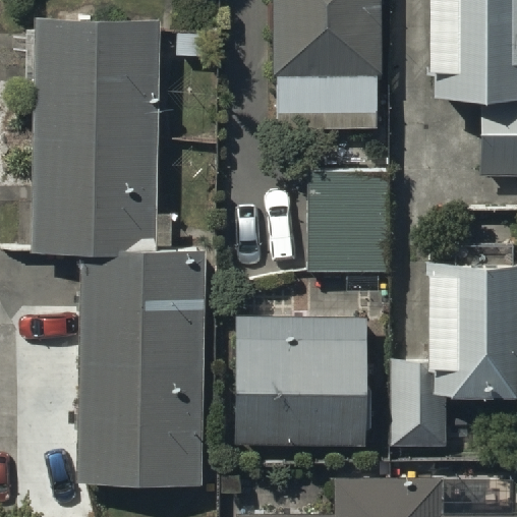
[(379,76),(378,0),(269,0),(270,77),(379,76)]
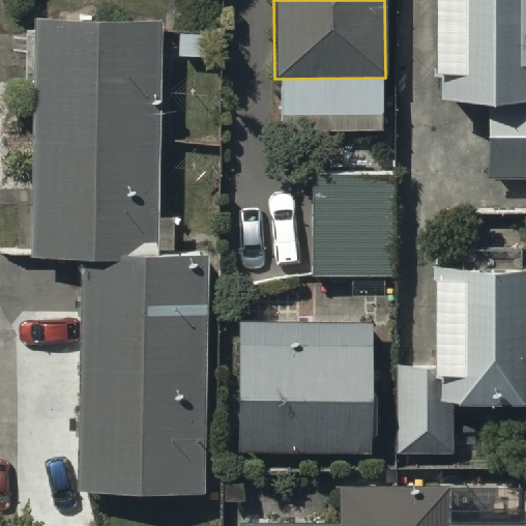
[(436,0),(438,101),(525,99),(525,0),(436,0)]
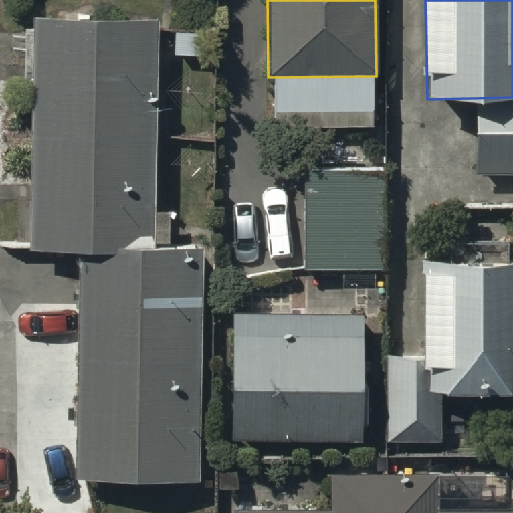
[(159,24),(34,21),(29,257),(81,258),(76,482),(200,484),(205,249),(155,248),(159,24)]
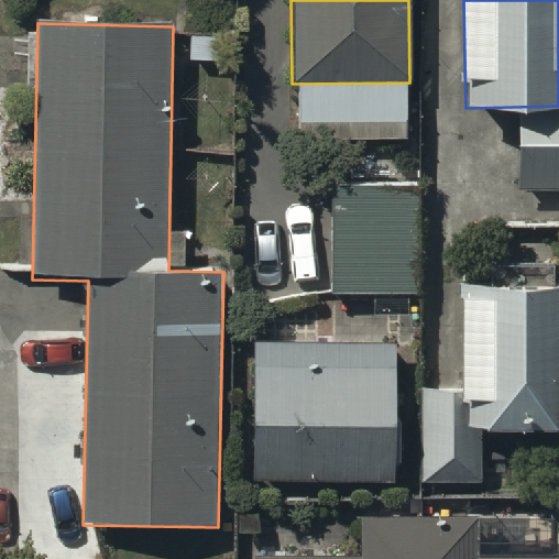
[(413,187),(325,187),(325,293),(413,293),(413,187)]
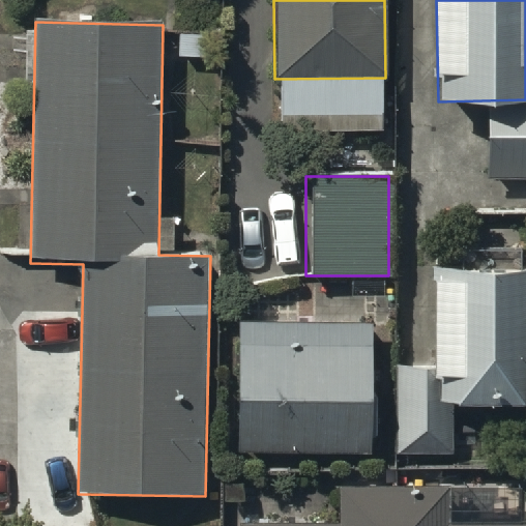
[(525,267),(435,270),(438,407),(525,405),(525,267)]
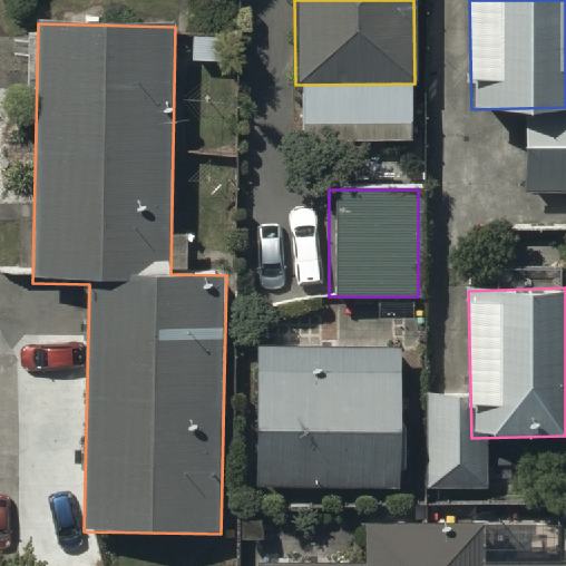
[(401,347),(259,345),(257,489),(400,489),(401,347)]
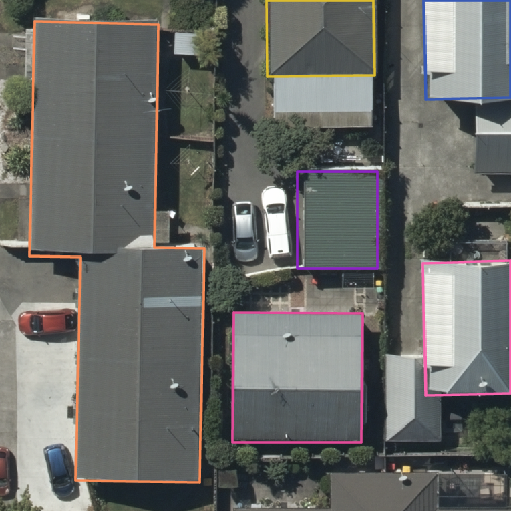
[(510,510),(510,508),(436,509),(436,476),(332,476),(332,510),(229,510),(228,510),(510,510)]
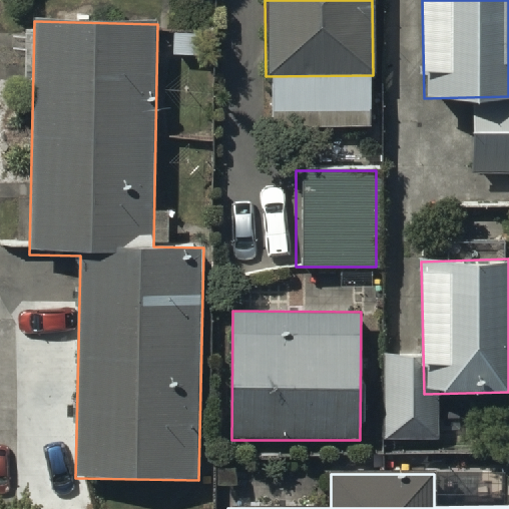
All buildings are outlined.
